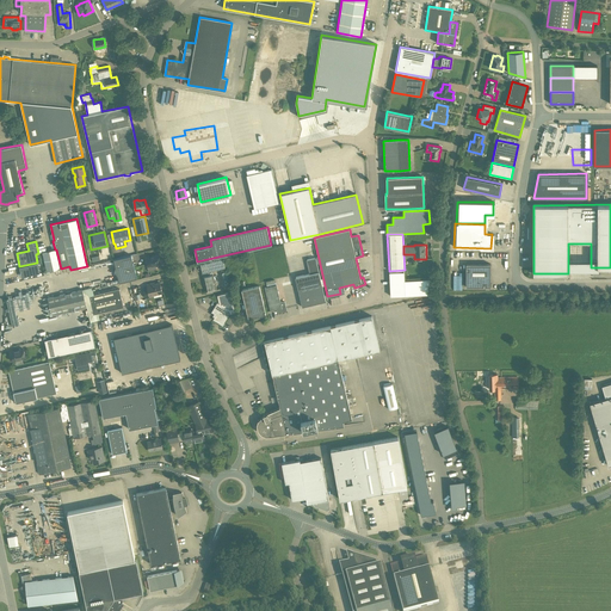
[(61,269),(56,250),(55,250),(42,253),(47,271),(61,269)]
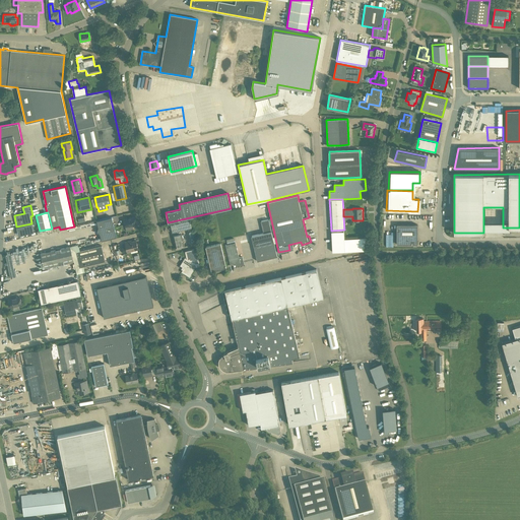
[(135,225),(137,222),(136,220),(135,219),(134,216),(124,219),(125,226),(132,225),(134,225),(135,225)]
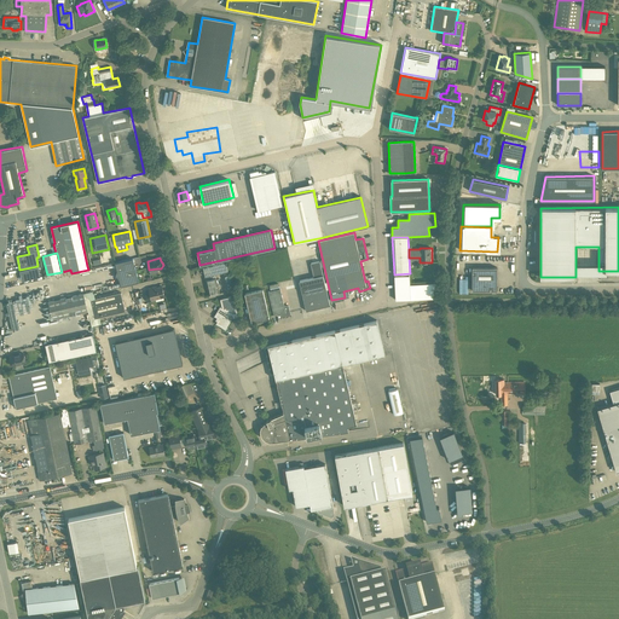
[(121,287),(139,282),(133,259),(115,262),(117,272),(116,273),(116,275),(116,276),(117,276),(117,277),(119,277),(121,287)]
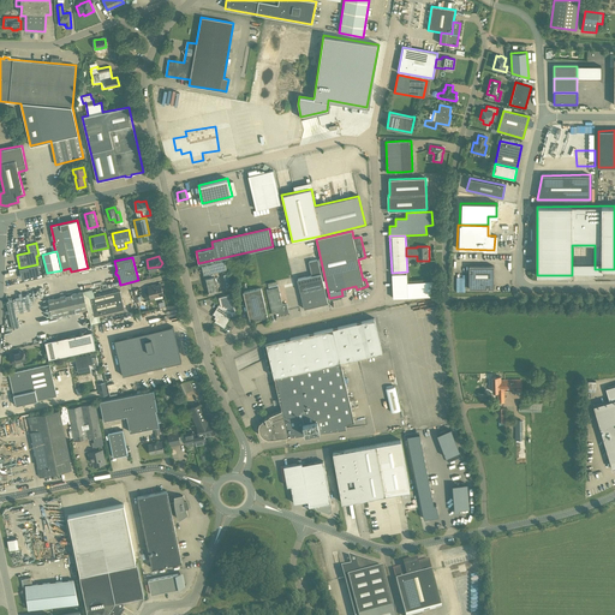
[(304,309),(328,304),(317,260),(309,262),(311,275),(297,279),(304,309)]
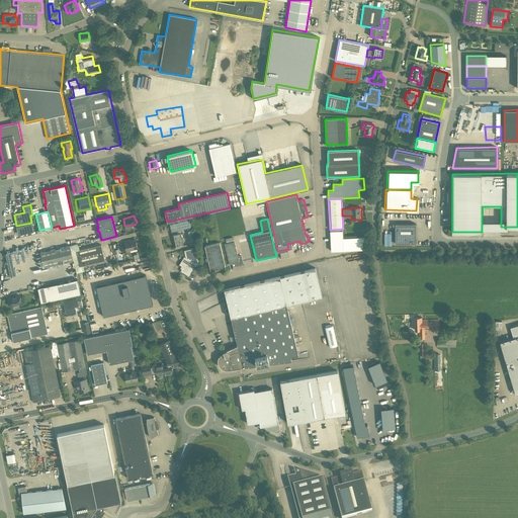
[(183,246),(180,230),(190,228),(189,220),(169,224),(171,232),(172,232),(173,235),(172,235),(173,240),(172,240),(173,243),(174,243),(175,247),(183,246)]
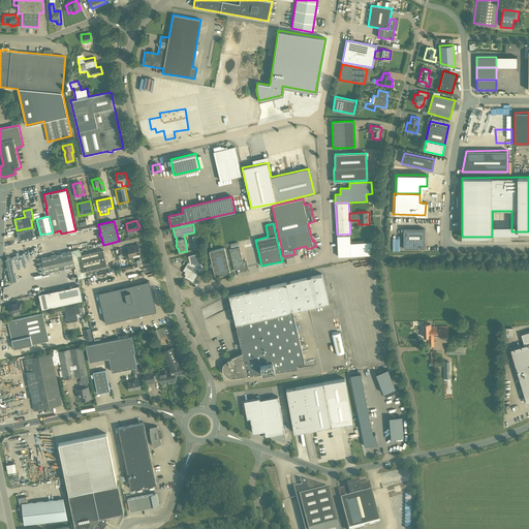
[(32,227),(17,230),(19,240),(34,237),(32,227)]
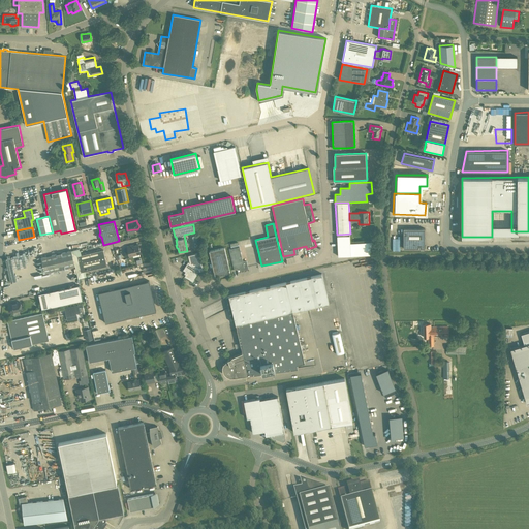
[(425,249),(425,228),(403,228),(403,248),(425,249)]
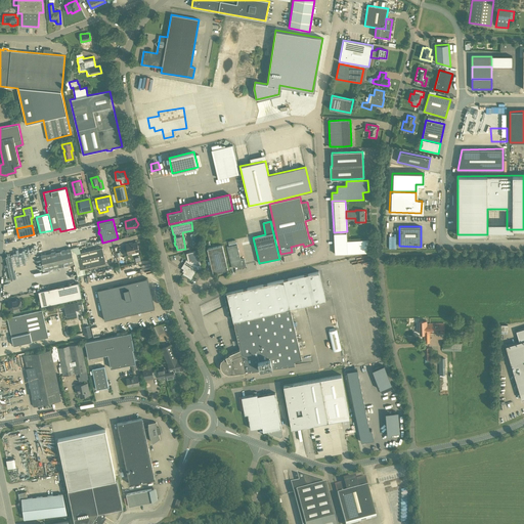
[(349,253),(348,241),(347,241),(346,233),(334,233),(335,254),(349,253)]
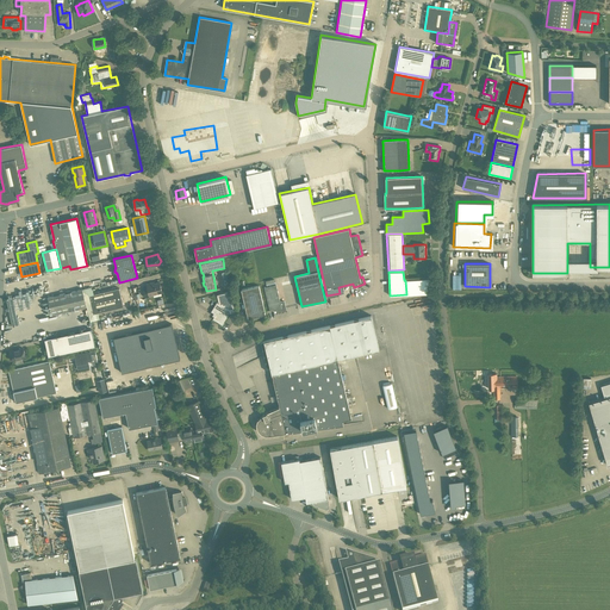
[(405,280),(406,294),(430,293),(429,279),(405,280)]
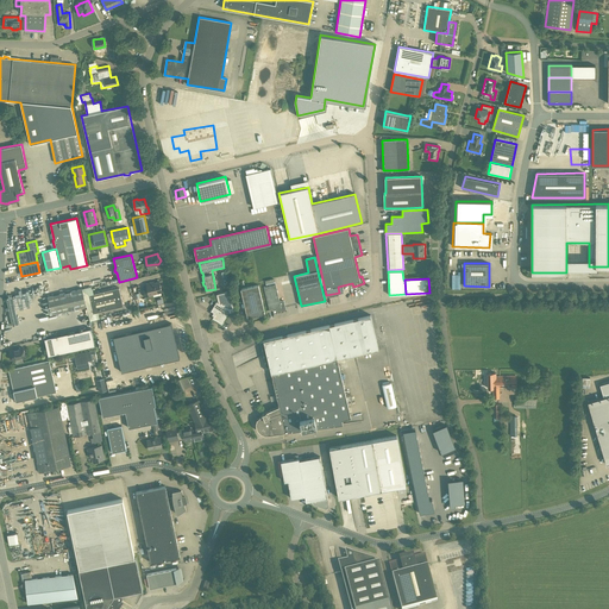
[(162,292),(159,282),(151,284),(151,283),(146,284),(148,288),(143,289),(145,297),(152,295),(152,294),(162,292)]
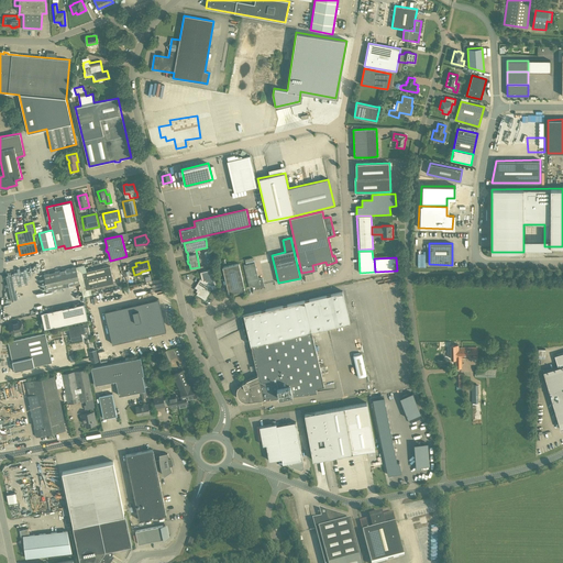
[(229,295),(245,290),(239,263),(222,267),(229,295)]
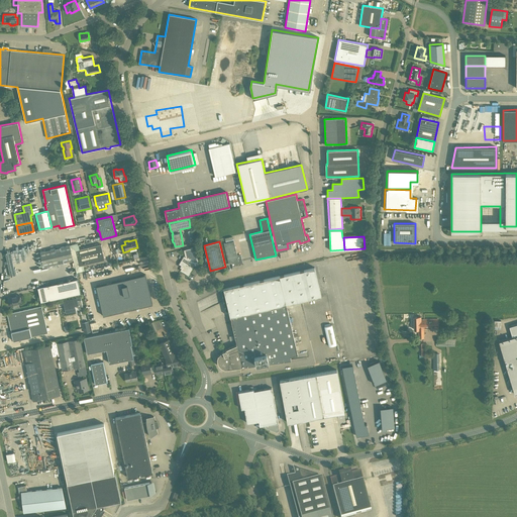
[(237,255),(233,241),(224,243),(228,264),(233,262),(234,265),(235,265),(236,266),(238,265),(238,264),(241,263),(242,262),(240,254),(237,255)]
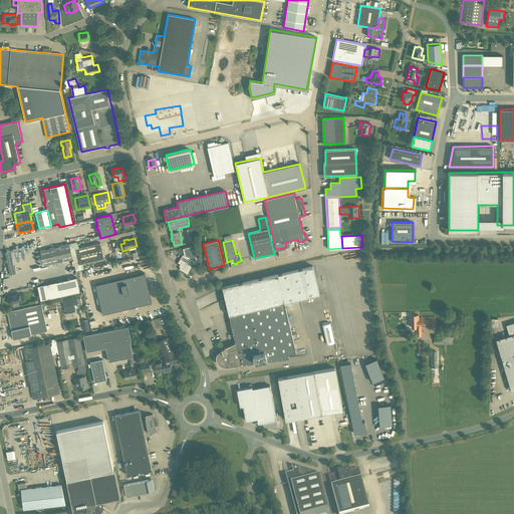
[(101,254),(99,247),(101,246),(100,243),(75,249),(78,264),(104,258),(102,254),(101,254)]
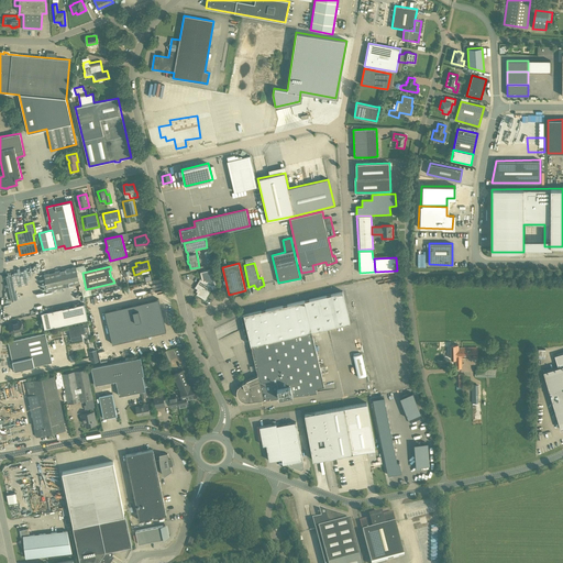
[(76,267),(44,274),(47,290),(79,283),(76,267)]
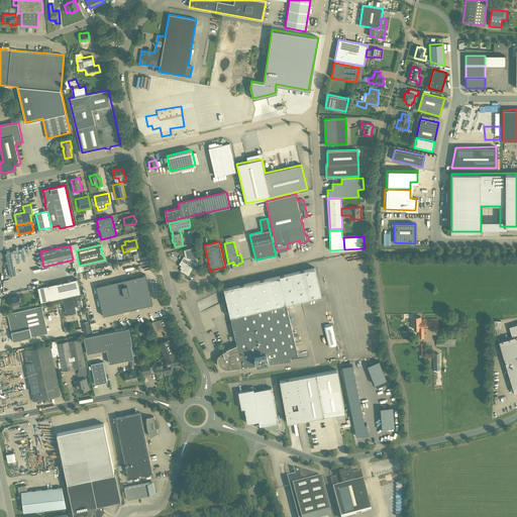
[(199,264),(195,246),(184,249),(186,257),(184,256),(180,264),(182,266),(182,267),(183,268),(181,271),(188,275),(195,265),(199,264)]
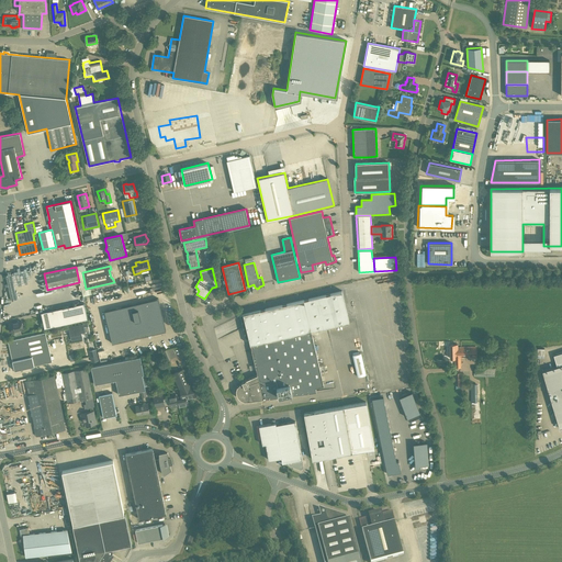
[(372,295),(394,292),(393,281),(370,283),(372,295)]
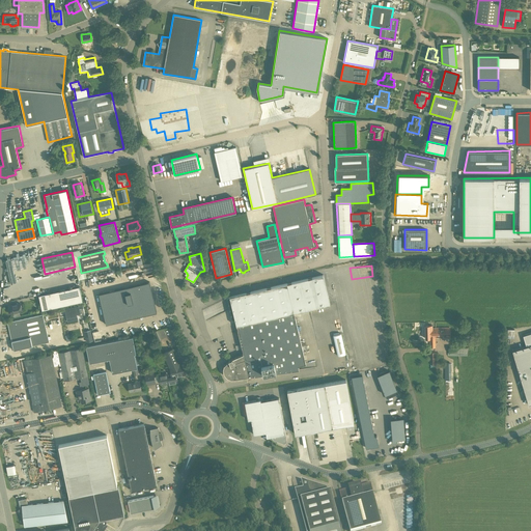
[(223,368),(223,369),(223,372),(225,375),(227,378),(228,378),(230,379),(231,380),(233,380),(234,380),(247,378),(299,370),(298,366),(298,365),(306,364),(294,312),(330,304),(323,275),(230,297),(230,298),(226,299),(229,305),(228,305),(230,309),(230,310),(232,309),(235,319),(243,355),(228,361),(229,362),(225,366),(224,365),(224,366),(223,368)]
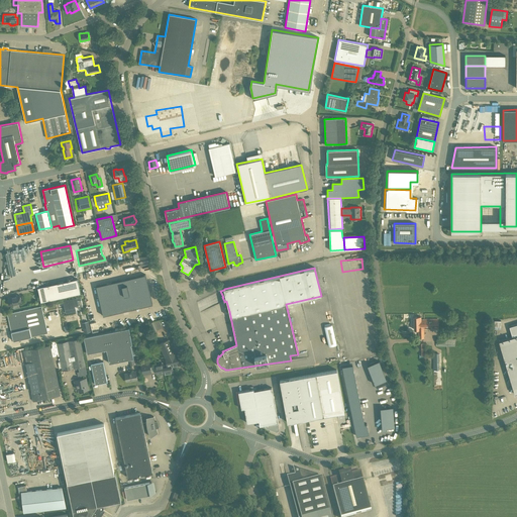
[(343,282),(365,279),(363,269),(342,272),(343,282)]
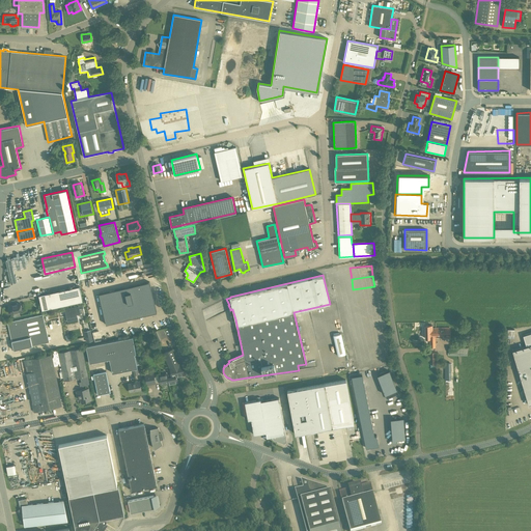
[(106,325),(157,312),(150,285),(149,282),(99,294),(106,325)]
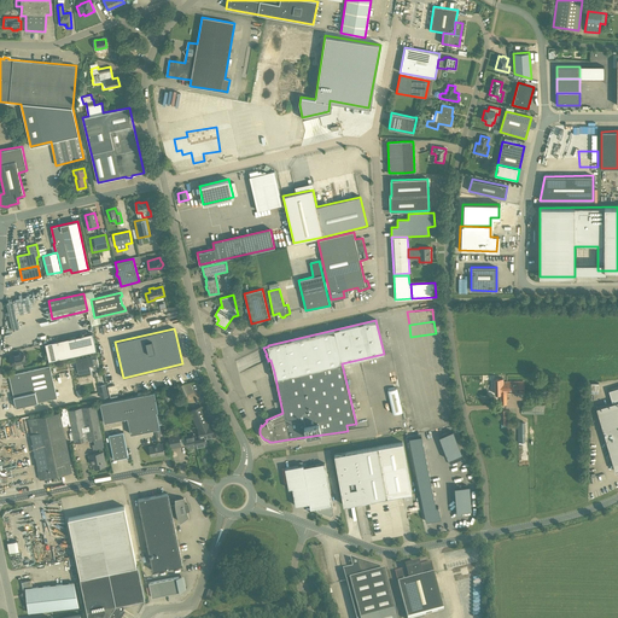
[(97,351),(92,333),(81,336),(85,354),(97,351)]
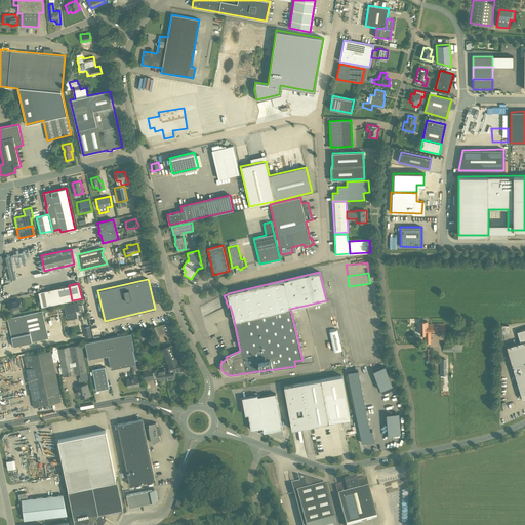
[(351,296),(371,293),(370,283),(349,286),(351,296)]
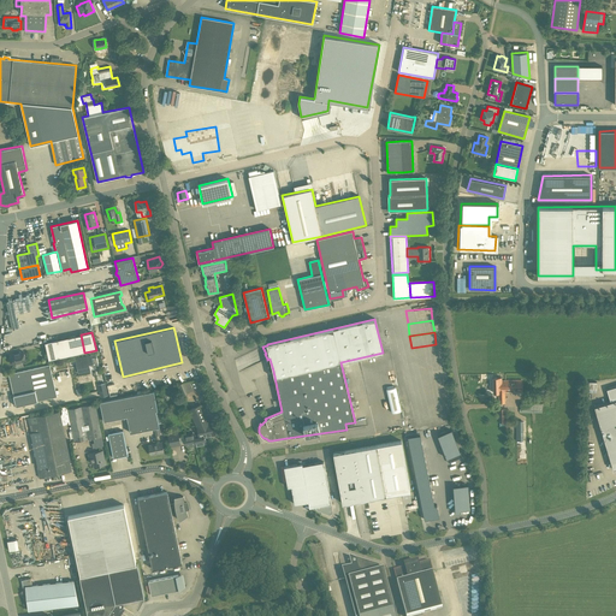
[(49,360),(61,357),(58,339),(46,343),(49,360)]
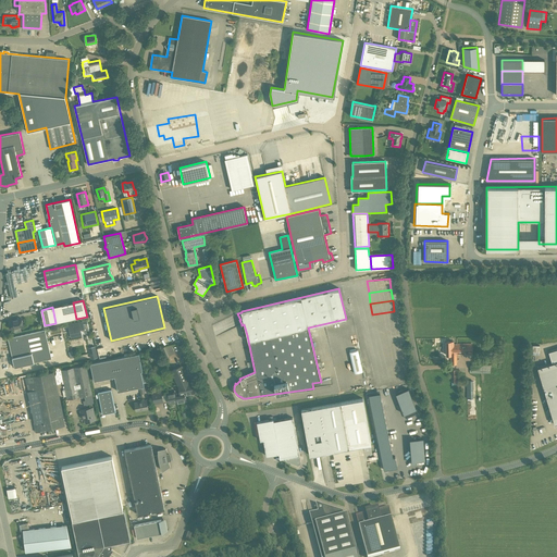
[(373,326),(396,323),(394,311),(372,314),(373,326)]
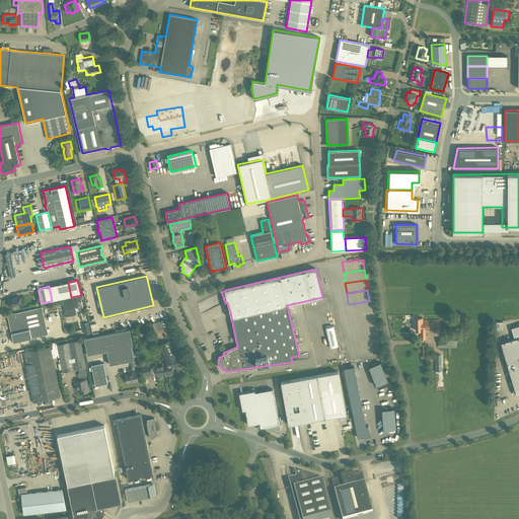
[(9,306),(21,304),(19,296),(8,299),(9,306)]
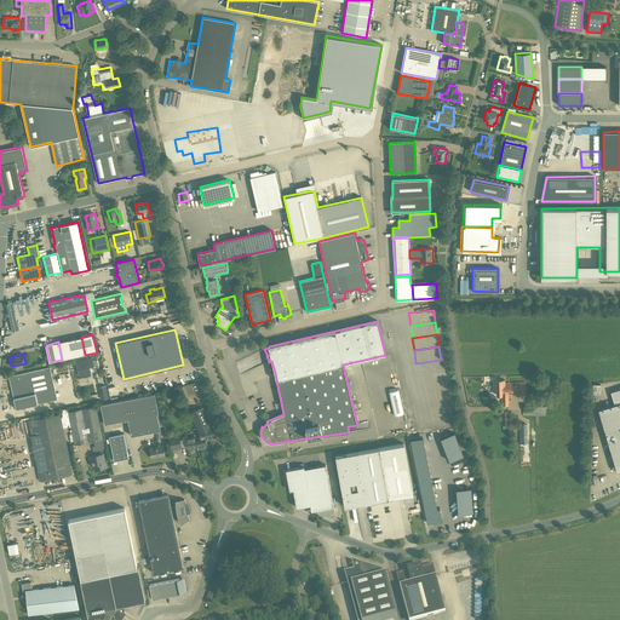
[(93,366),(92,359),(87,360),(87,359),(75,362),(79,377),(91,373),(90,366),(93,366)]
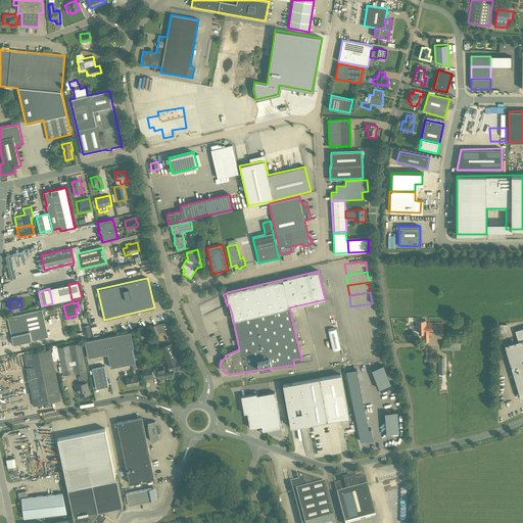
[(352,317),(373,314),(372,303),(350,306),(352,317)]
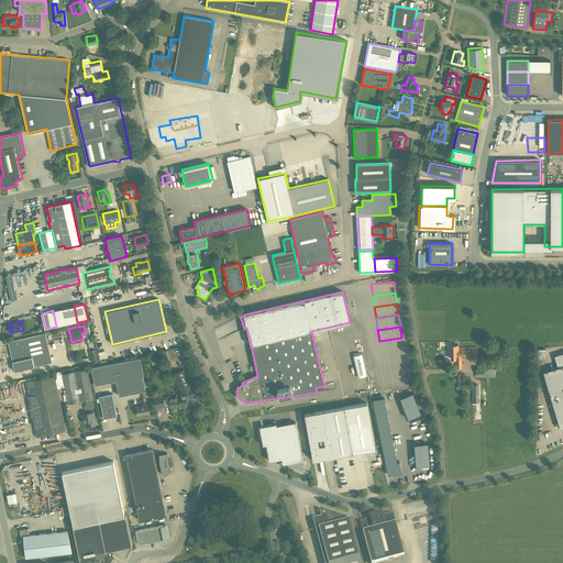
[(52,363),(45,333),(8,342),(11,354),(13,367),(14,372),(52,363)]
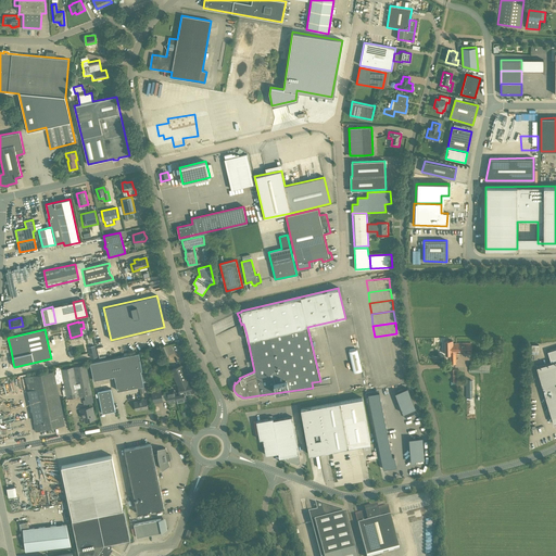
[(376,348),(399,345),(396,333),(375,337),(376,348)]
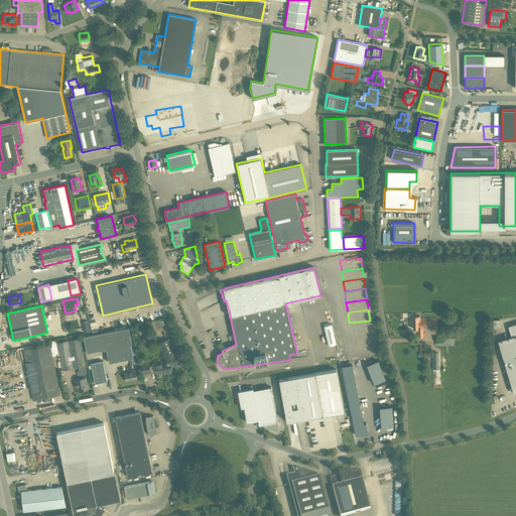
[(154,330),(162,327),(159,318),(151,323),(154,330)]
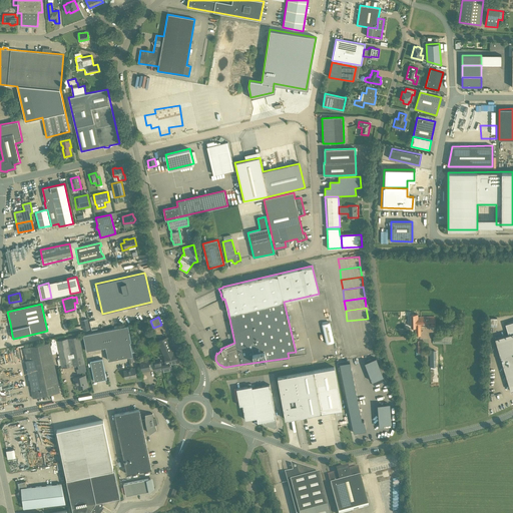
[(418,317),(421,327),(435,327),(435,317),(421,317),(418,317)]
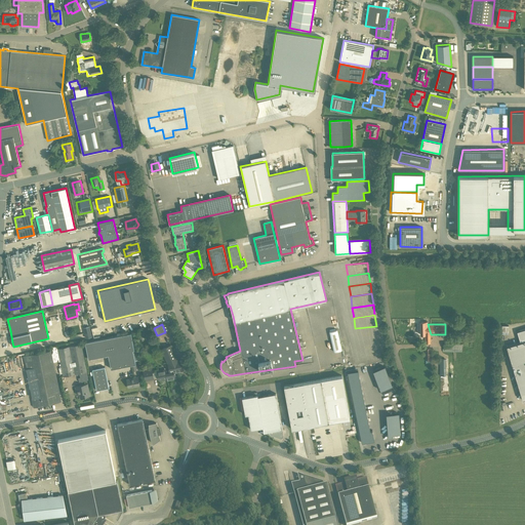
[(85,338),(92,336),(89,326),(83,328),(85,338)]
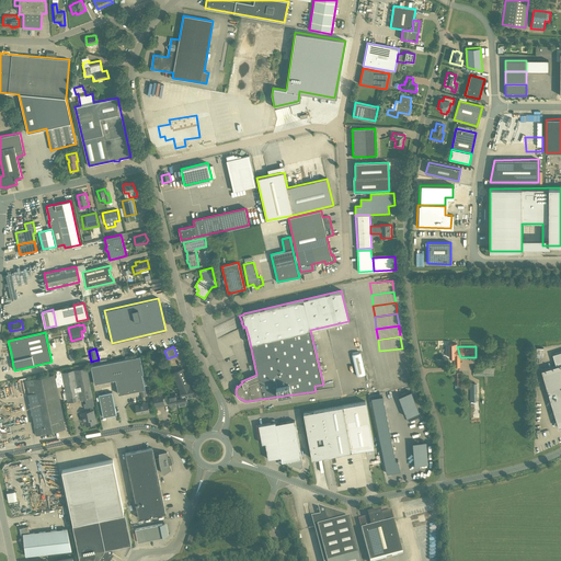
[(381,363),(403,359),(402,348),(379,351),(381,363)]
